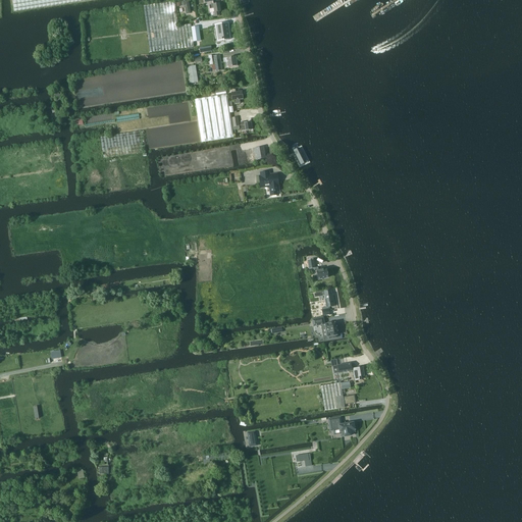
[(90,0),(12,0),(14,11),(90,0)]
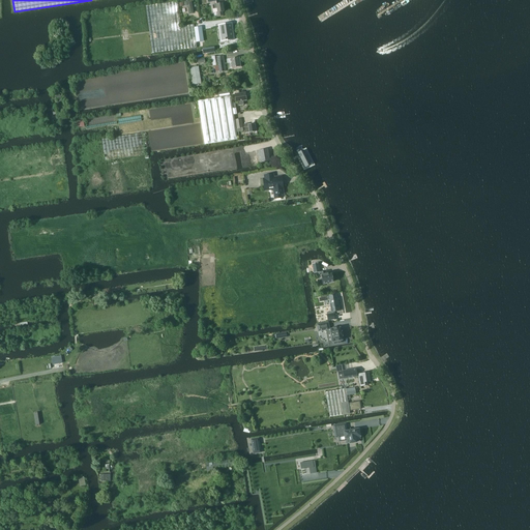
[(188,15),(194,13),(192,1),(184,2),(184,6),(187,6),(188,15)]
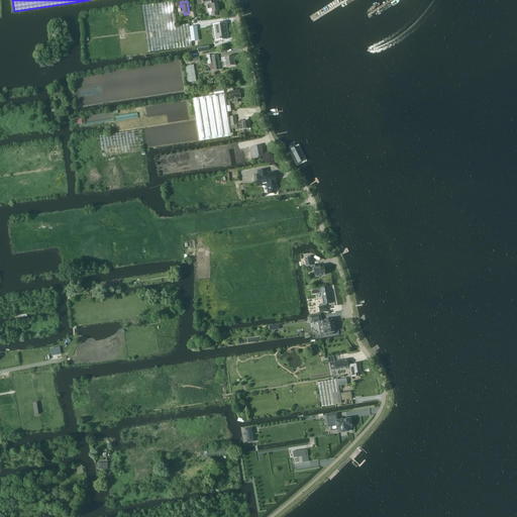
[(174,2),(142,6),(148,52),(193,45),(190,24),(177,26),(174,2)]
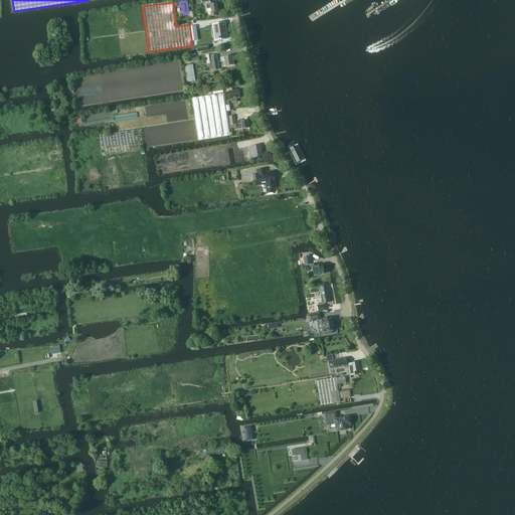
[(210,4),(206,5),(207,9),(211,8),(211,12),(210,12),(211,16),(217,15),(216,11),(217,11),(216,2),(210,3),(210,4)]
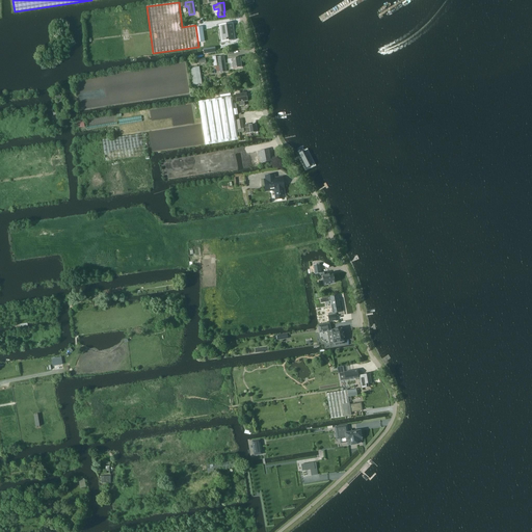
[(202,24),(195,25),(198,47),(204,47),(202,24)]
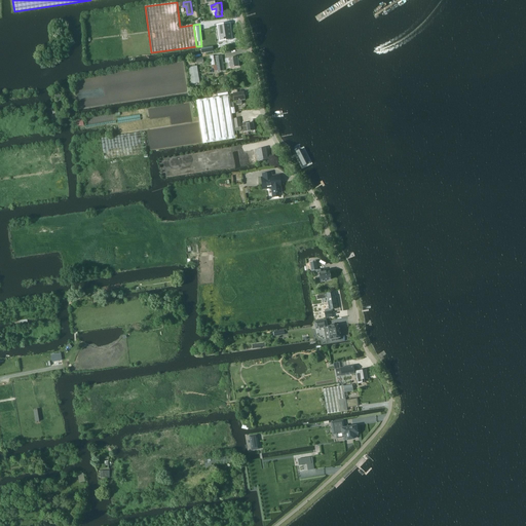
[(228,24),(219,25),(221,39),(222,38),(223,39),(224,39),(224,38),(225,38),(225,40),(228,40),(230,39),(228,24)]
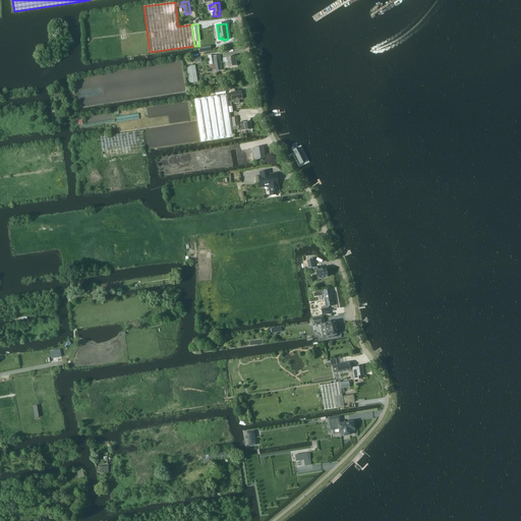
[(222,70),(220,55),(213,56),(216,71),(222,70)]
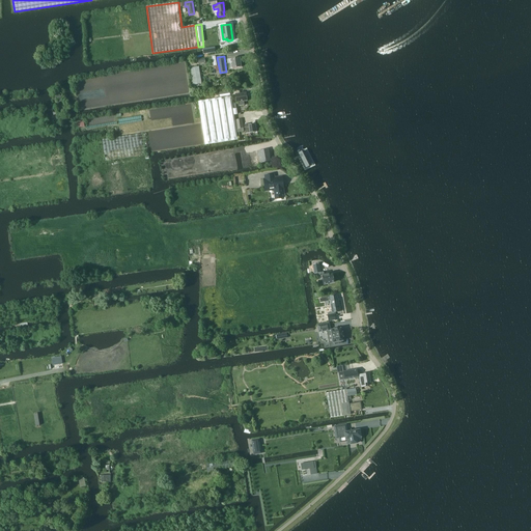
[(240,57),(239,57),(231,58),(231,59),(227,59),(227,63),(229,62),(230,67),(240,66),(241,66),(240,57)]
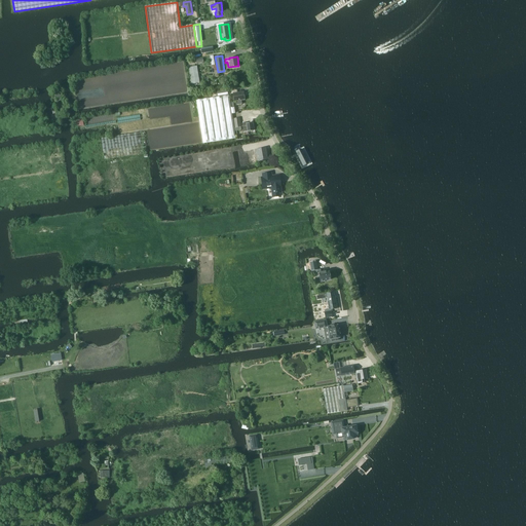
[(197,66),(188,67),(191,84),(199,82),(197,66)]
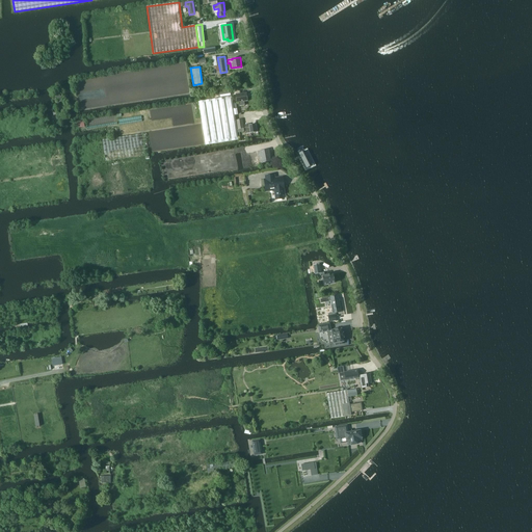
[(246,92),(236,95),(237,103),(238,102),(239,106),(244,105),(244,102),(247,101),(246,92)]
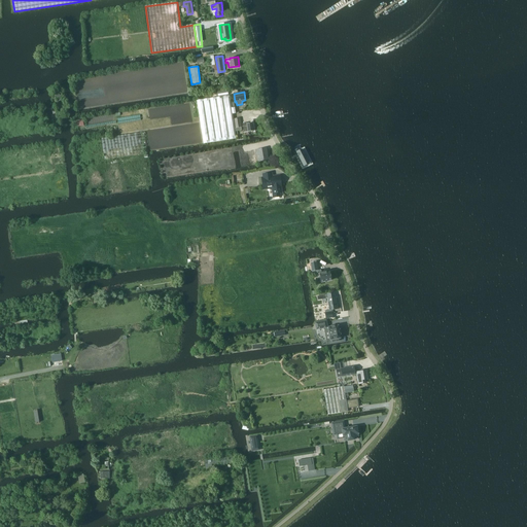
[(235,107),(232,107),(230,96),(197,101),(204,143),(236,138),(236,132),(234,118),(233,113),(236,113),(235,107)]
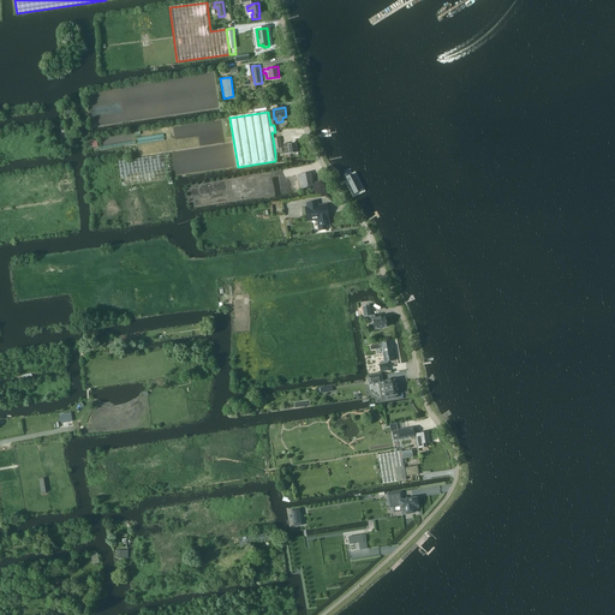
[(280,138),(273,138),(275,154),(282,153),(280,138)]
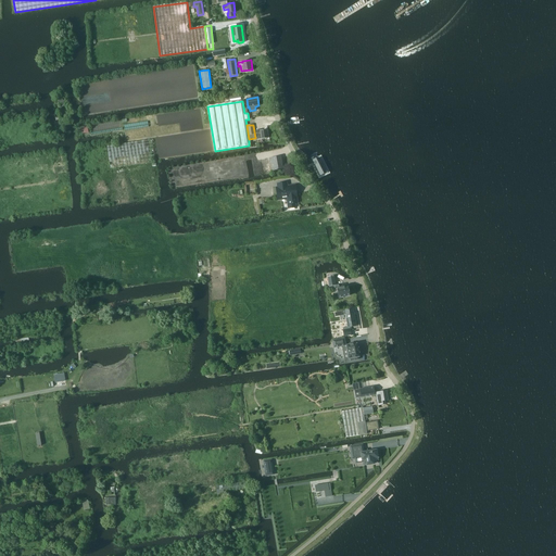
[(261,129),(256,130),(257,139),(267,138),(266,130),(261,130),(261,129)]
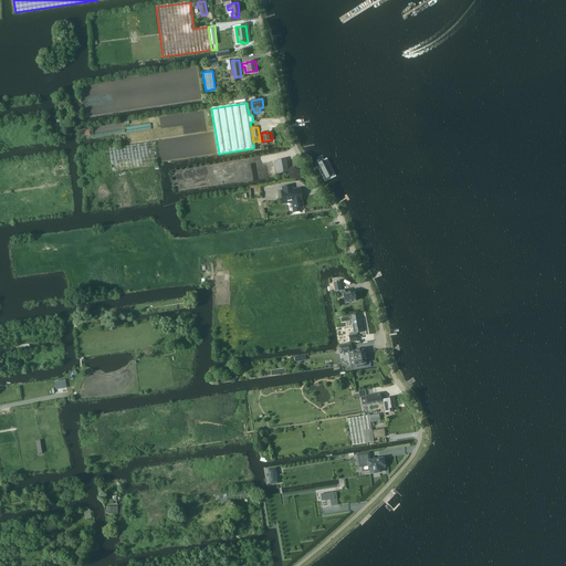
[(158,165),(155,142),(109,148),(112,171),(158,165)]
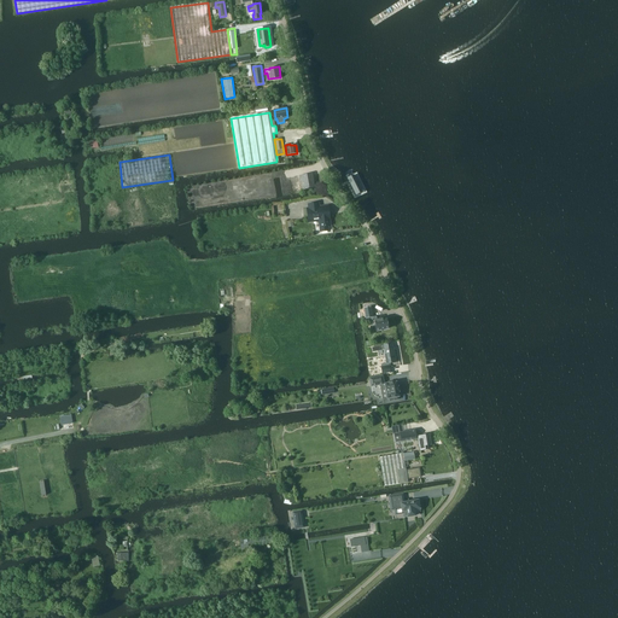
[(292,192),(290,181),(298,180),(297,169),(289,170),(188,187),(192,208),(244,199),(292,192)]
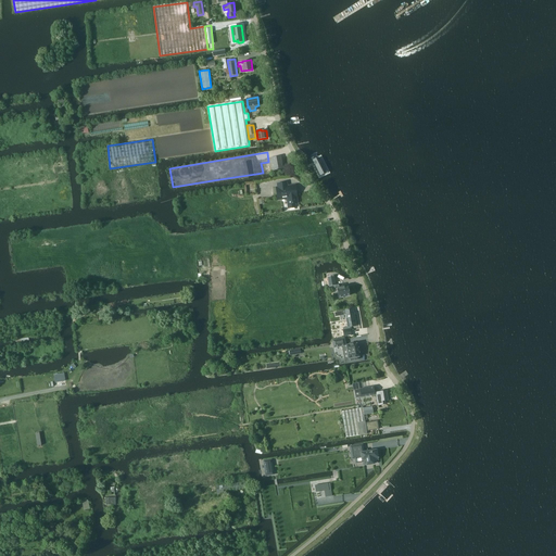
[(274,169),(281,168),(280,162),(279,156),(269,158),(270,164),(273,163),(274,169)]
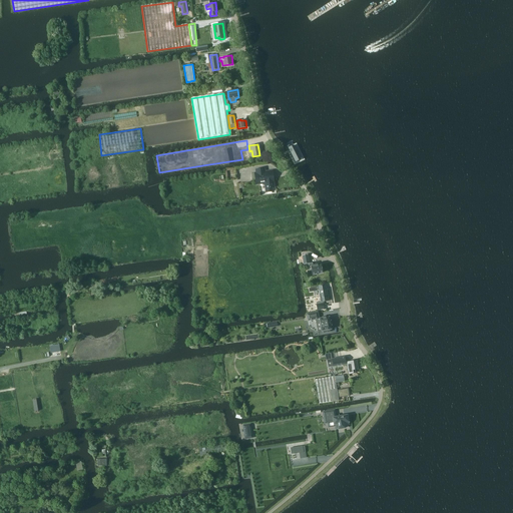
[(296,144),(288,148),(289,149),(297,164),(298,166),(306,162),(305,160),(297,145),(296,144)]
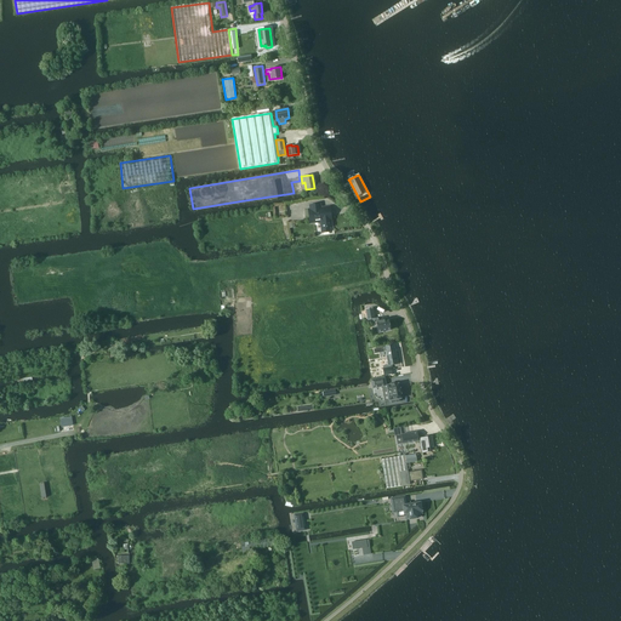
[(311,205),(312,210),(309,210),(312,222),(322,221),(323,233),(329,232),(329,227),(331,227),(330,215),(328,215),(326,208),(320,209),(319,204),(311,205)]
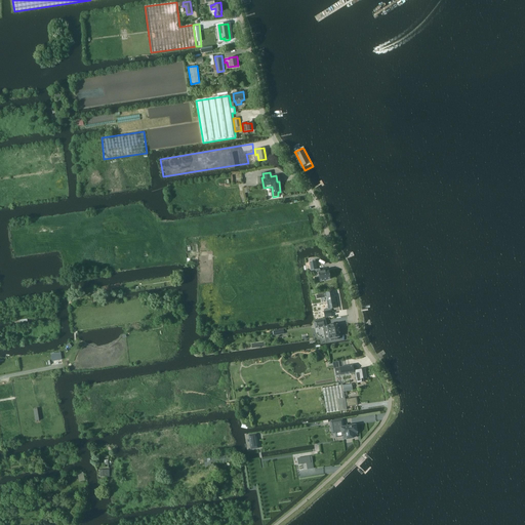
[(325,281),(324,280),(330,278),(329,270),(321,272),(320,271),(320,269),(319,269),(318,269),(317,269),(316,259),(310,260),(312,270),(316,269),(317,275),(319,275),(320,281),(325,281)]
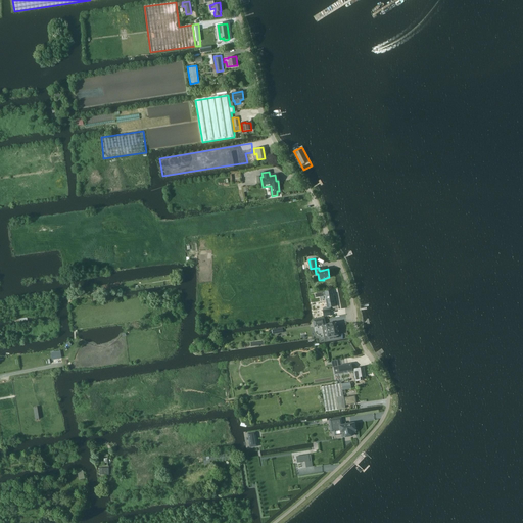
[(327,307),(322,307),(324,316),(330,315),(329,307),(335,306),(333,294),(332,290),(323,292),(324,296),(325,296),(327,307)]
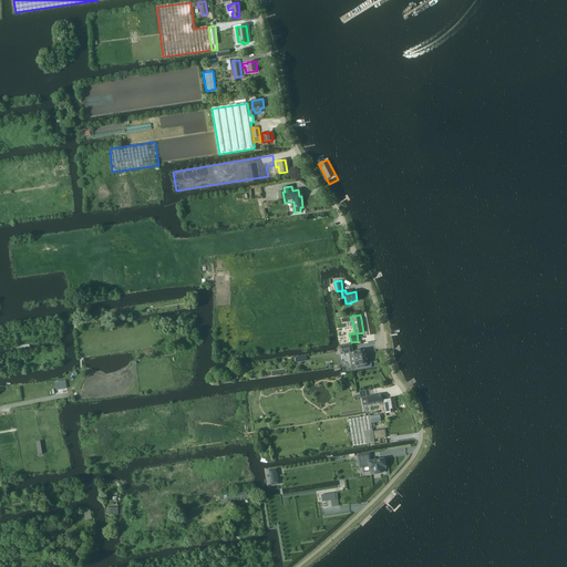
[(351,344),(339,347),(340,354),(349,353),(352,352),(351,344)]
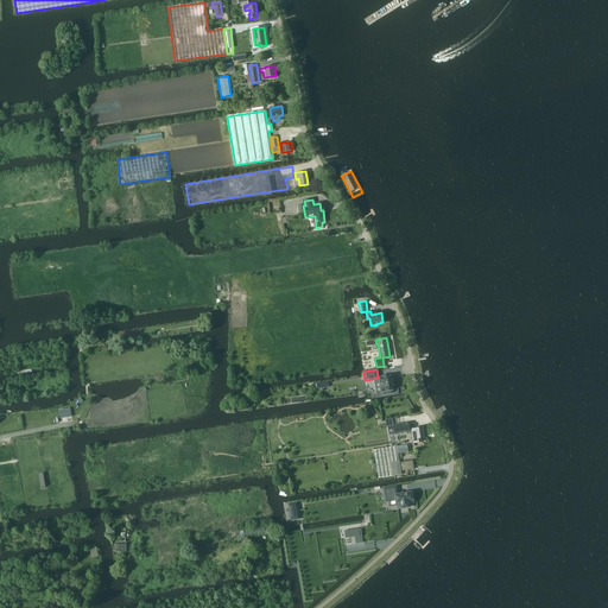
[(378,378),(374,379),(375,384),(379,384),(381,392),(382,392),(382,394),(392,393),(392,391),(393,391),(392,386),(393,386),(392,380),(391,380),(391,375),(379,378),(379,379),(378,379),(378,378)]
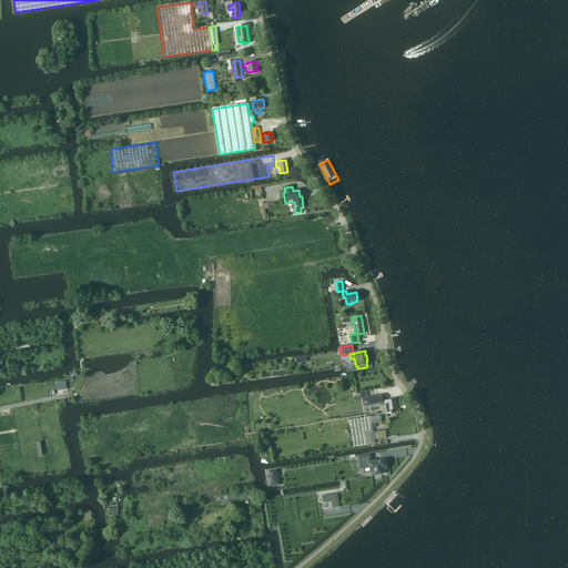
[(372,396),(367,397),(367,398),(368,405),(381,404),(382,404),(382,405),(384,406),(385,406),(387,414),(394,413),(394,412),(395,412),(395,411),(396,409),(396,408),(397,408),(396,402),(396,401),(395,399),(385,401),(383,402),(383,398),(382,395),(372,396)]
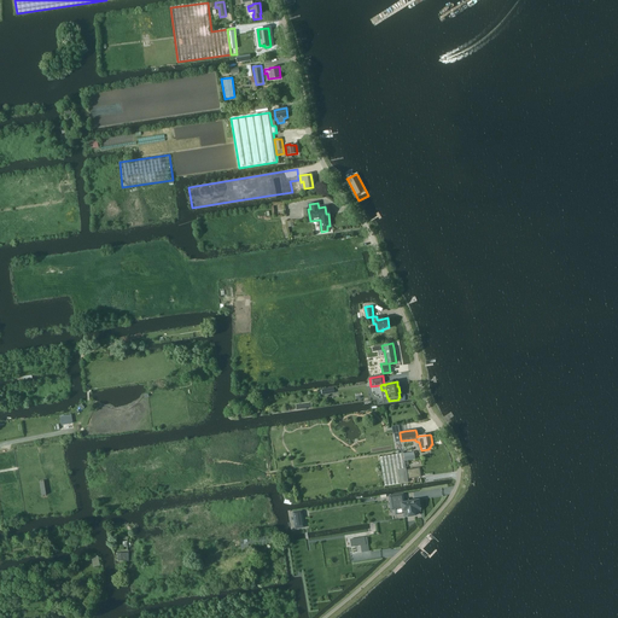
[(384,487),(408,483),(404,461),(403,454),(380,458),(384,487)]
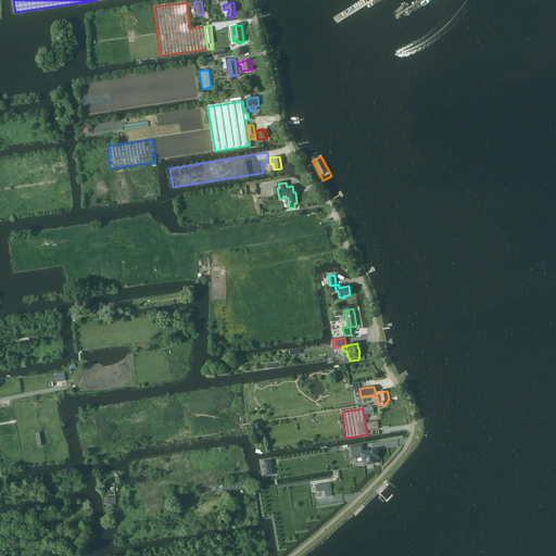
[(369,431),(380,429),(378,421),(367,424),(369,431)]
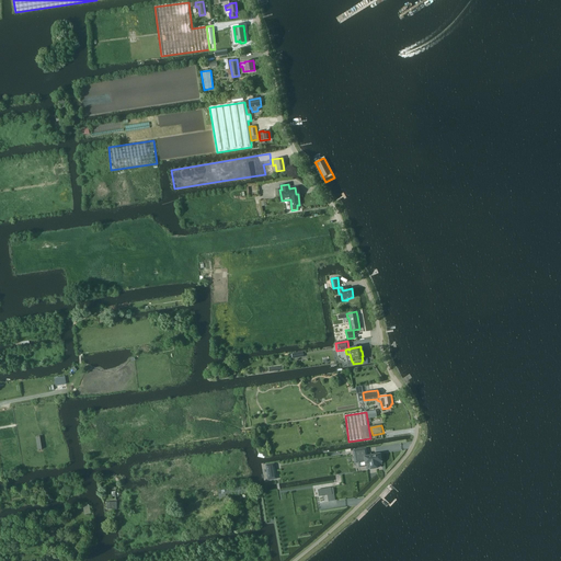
[(366,448),(353,450),(355,464),(358,462),(366,462),(366,466),(367,470),(378,468),(377,466),(382,465),(380,454),(367,456),(366,448)]
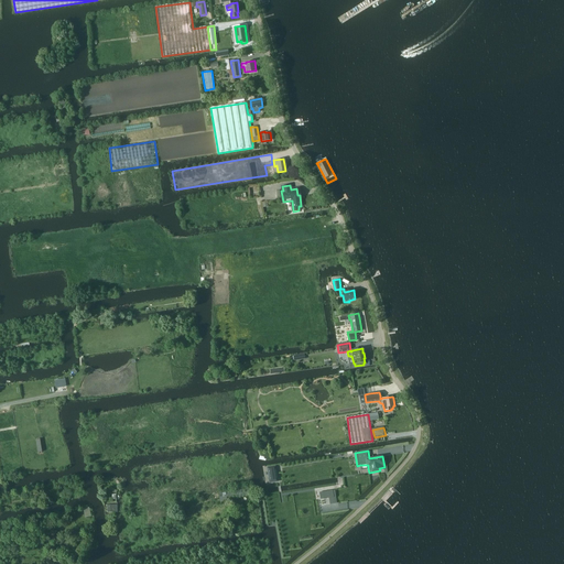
[(275,466),(267,467),(270,484),(279,481),(275,466)]
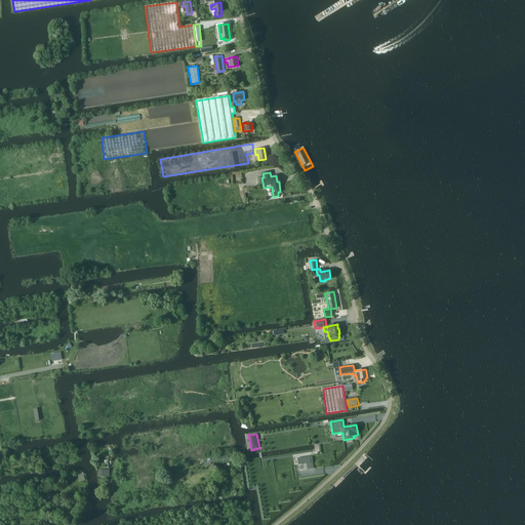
[(71,448),(50,453),(52,463),(74,458),(71,448)]
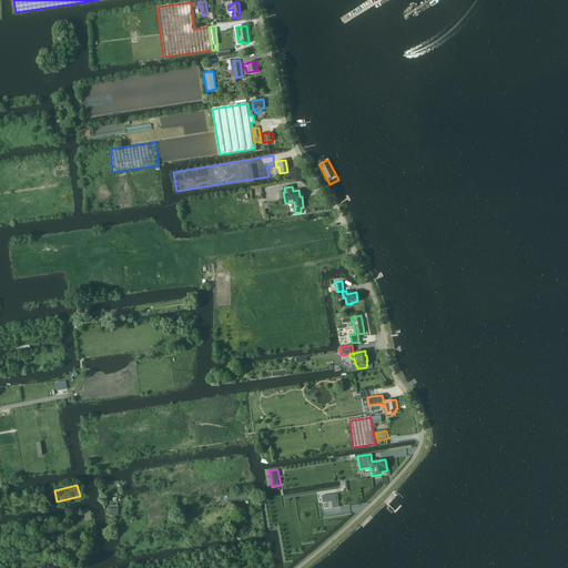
[(250,499),(249,492),(221,495),(222,503),(250,499)]
